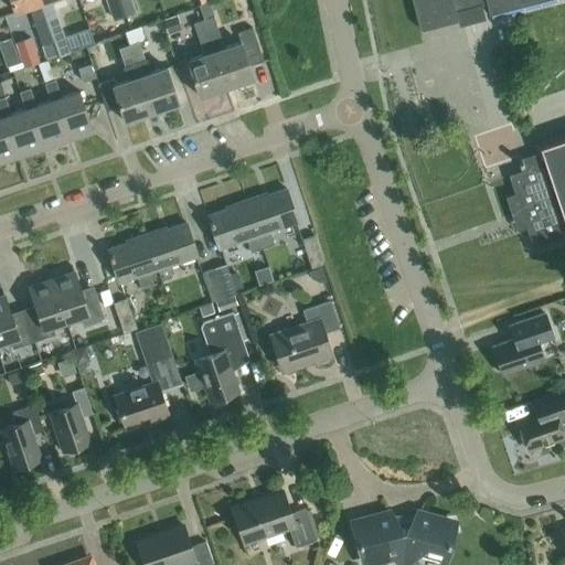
[(54,42),(39,0),(10,0),(16,12),(30,8),(34,19),(43,45),(54,42)]
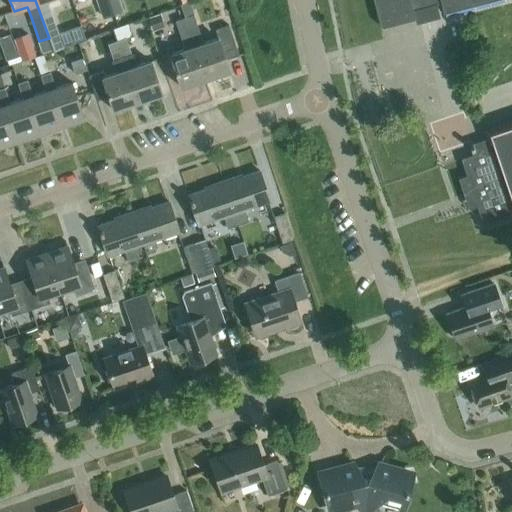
[(35,0),(49,38),(59,34),(51,10),(47,0),(35,0)]
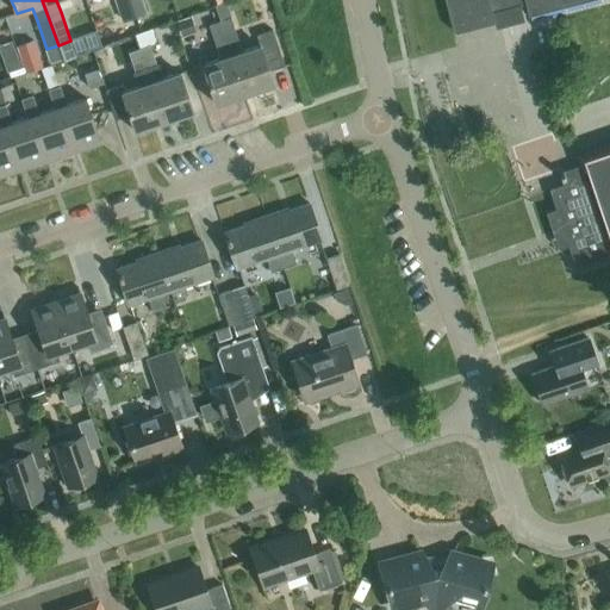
[(116,0),(124,23),(137,18),(130,0),(116,0)]
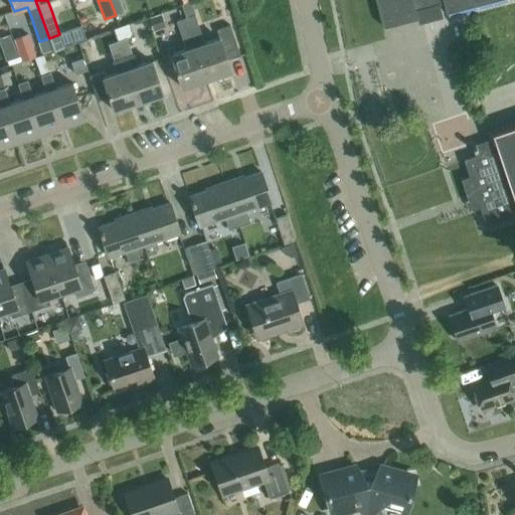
[(110,0),(116,15),(125,12),(121,0),(110,0)]
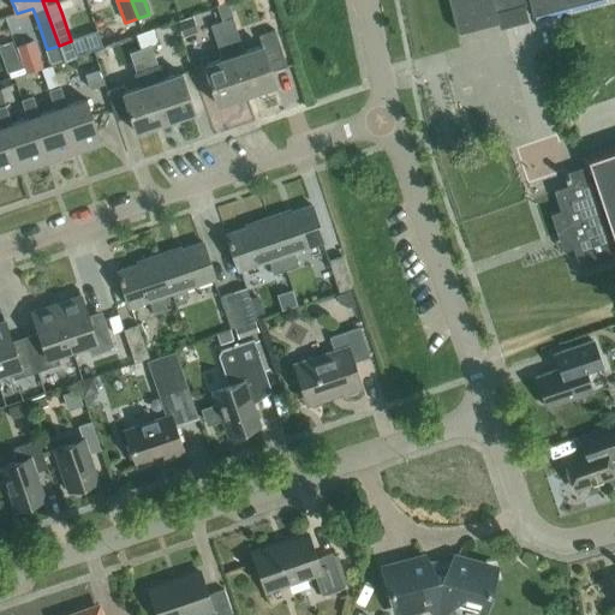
[(449,0),(458,34),(499,23),(496,13),(530,4),(532,15),(585,0),(449,0)]
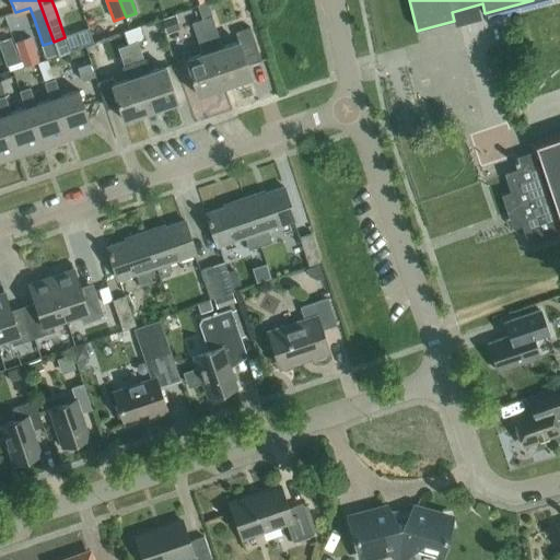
[(223,47),(212,16),(208,1),(198,4),(202,20),(224,86),(252,78),(247,66),(261,61),(251,27),(236,33),(240,43),(223,47)]
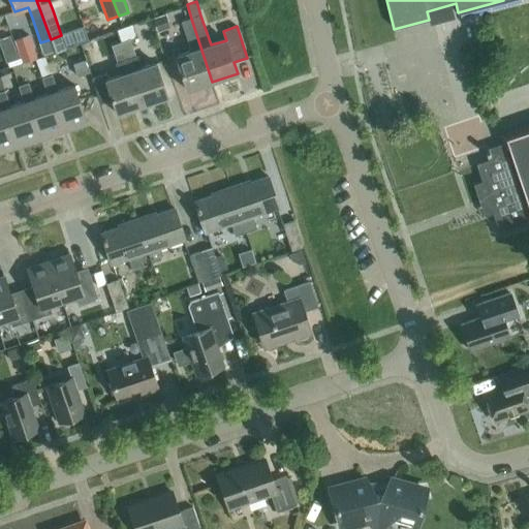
[(169,28),(165,14),(154,19),(158,32),(169,28)]
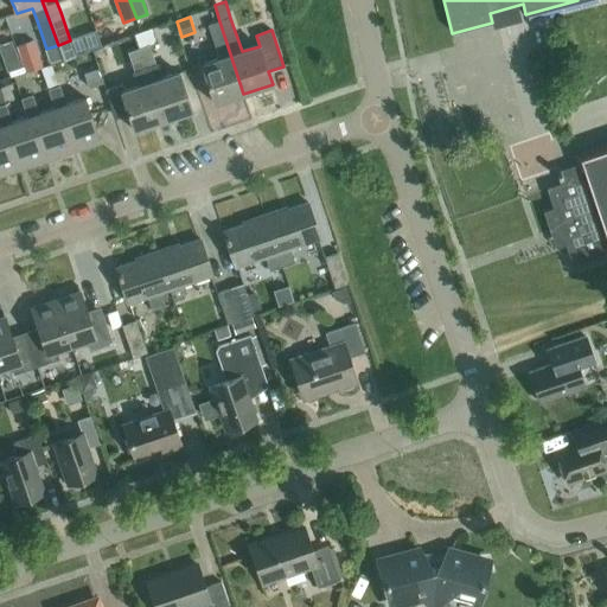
[(215,104),(243,94),(219,21),(212,24),(209,26),(221,59),(202,65),(215,104)]
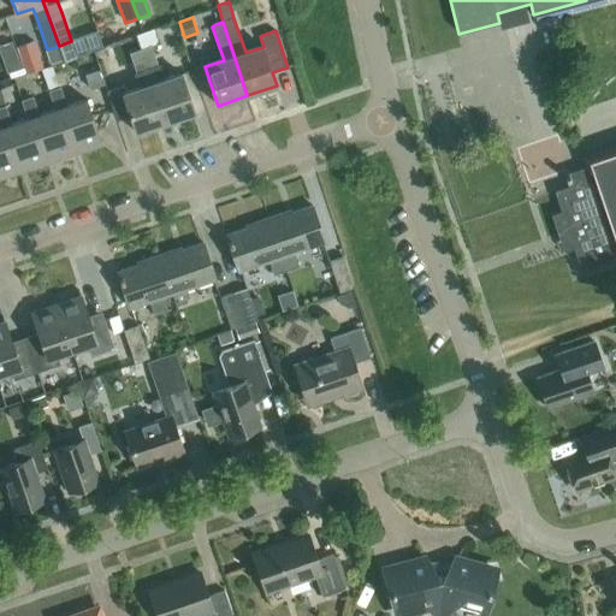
[(98,30),(84,35),(89,51),(102,47),(98,30)]
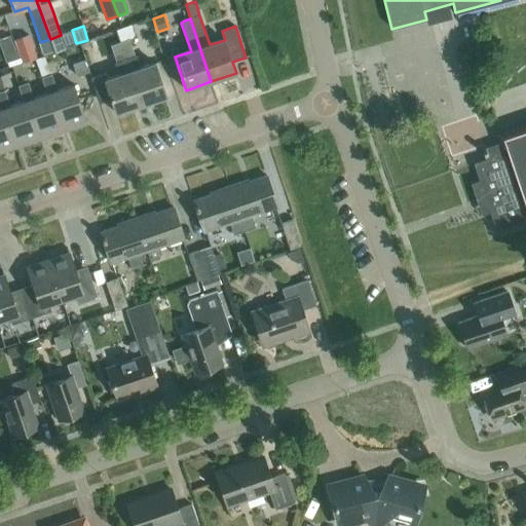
[(37,58),(29,35),(15,40),(23,63),(37,58)]
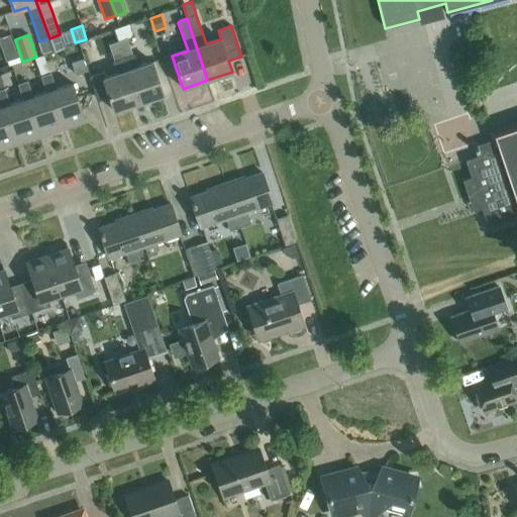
[(13,37),(0,40),(0,41),(6,61),(19,57),(13,37)]
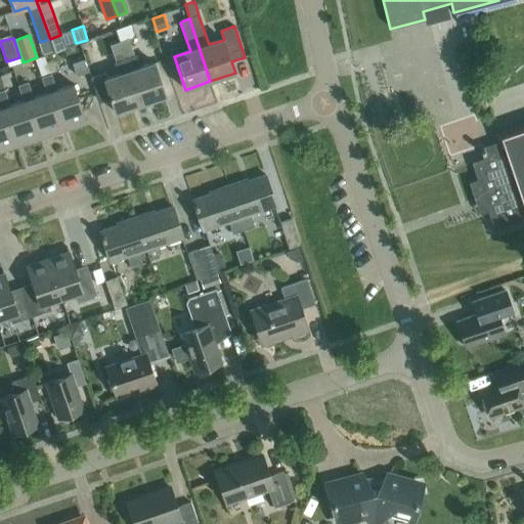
[(120,42),(125,58),(135,55),(130,39),(120,42)]
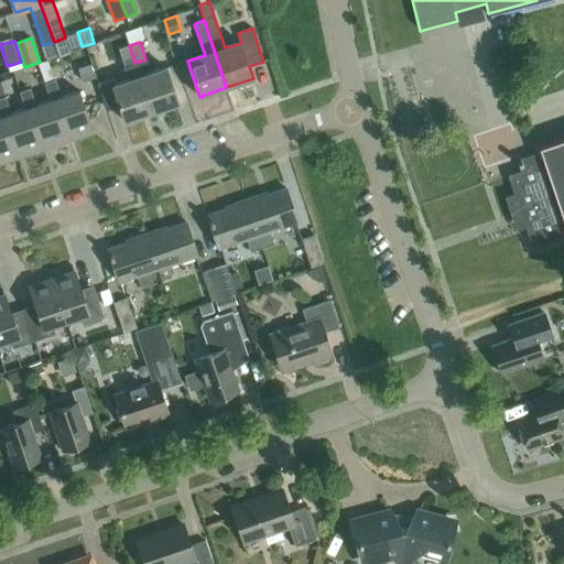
[(126,66),(134,63),(129,45),(119,49),(126,66)]
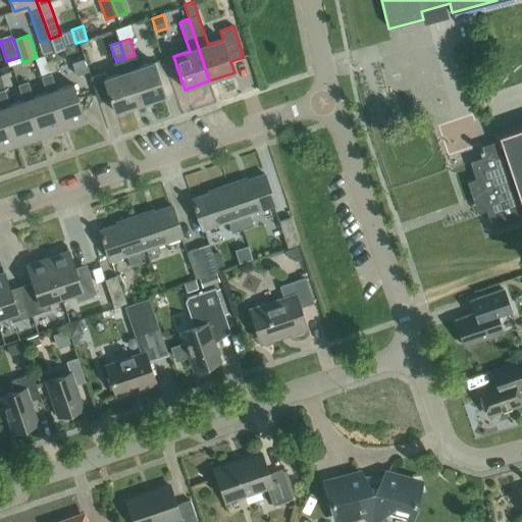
[(74,75),(93,69),(88,54),(70,60),(74,75)]
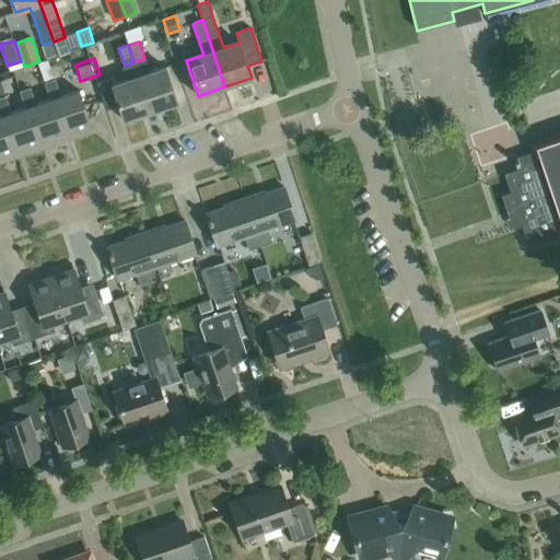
[(144,59),(133,62),(138,77),(151,112),(177,103),(165,67),(150,72),(146,60),(144,60),(144,59)]
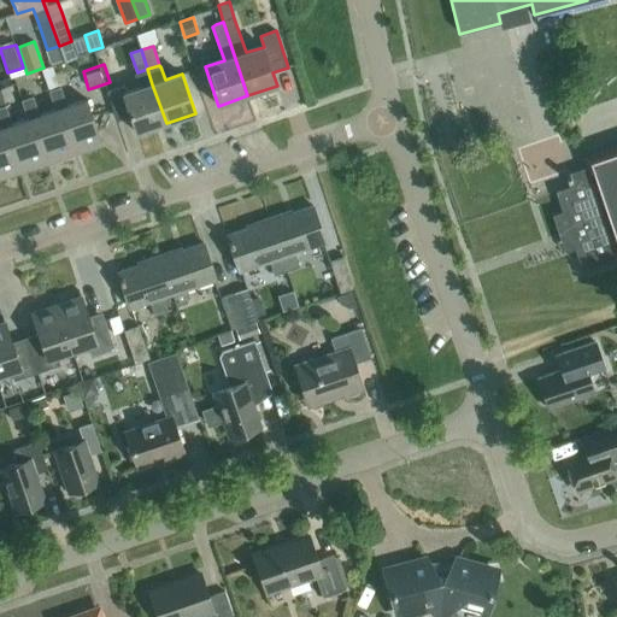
[(147,69),(137,72),(137,74),(135,74),(140,88),(123,94),(136,134),(166,123),(152,84),(147,69)]
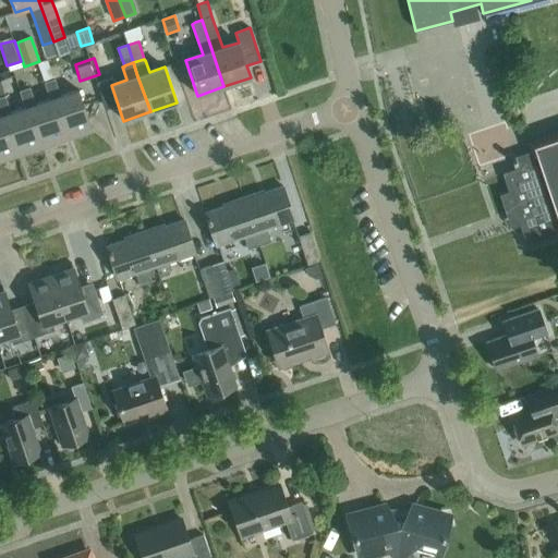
[(93,131),(79,91),(60,96),(55,80),(45,83),(50,100),(63,141),(93,131)]
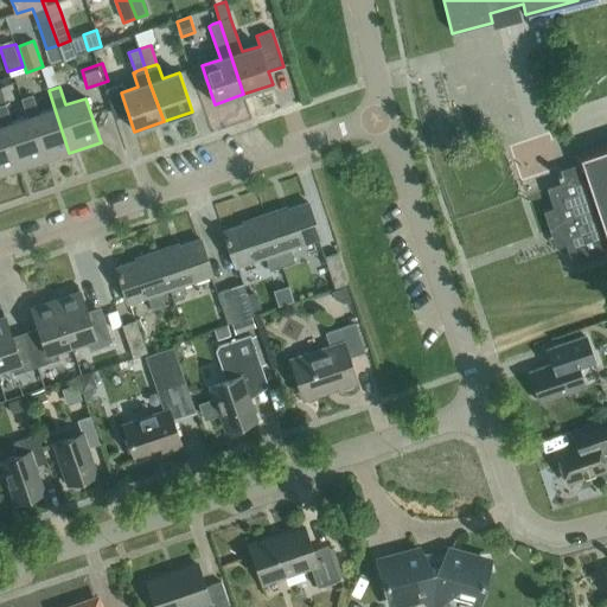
[(17,171),(44,161),(27,117),(12,123),(6,104),(0,89),(0,88),(0,125),(1,127),(17,171)]
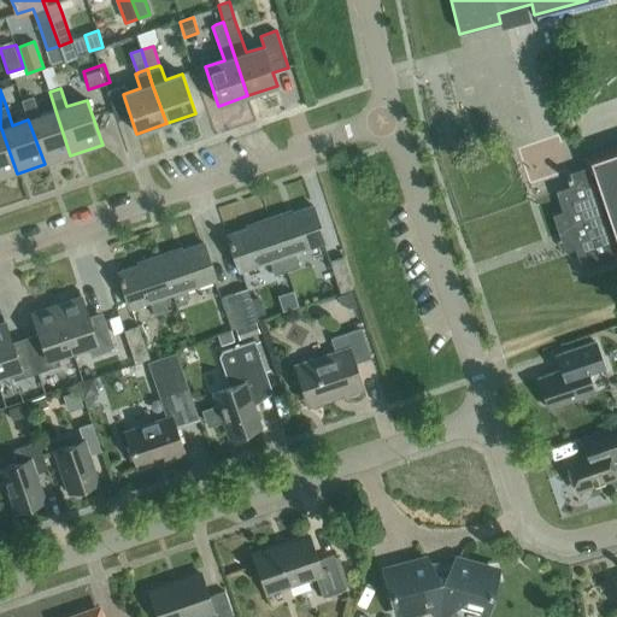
[(45,164),(70,156),(56,111),(40,116),(33,97),(22,101),(28,119),(45,164)]
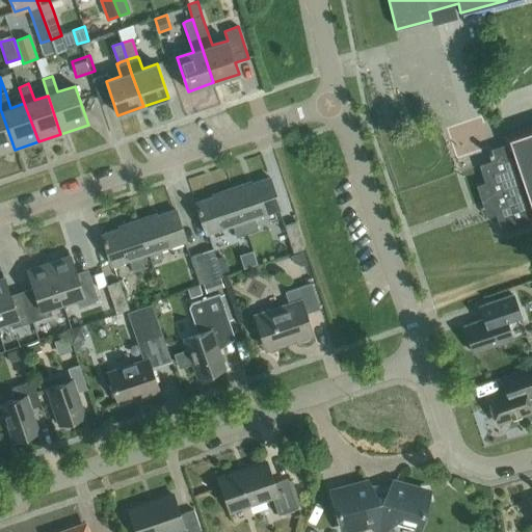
[(0,154),(15,150),(1,111),(0,111),(0,154)]
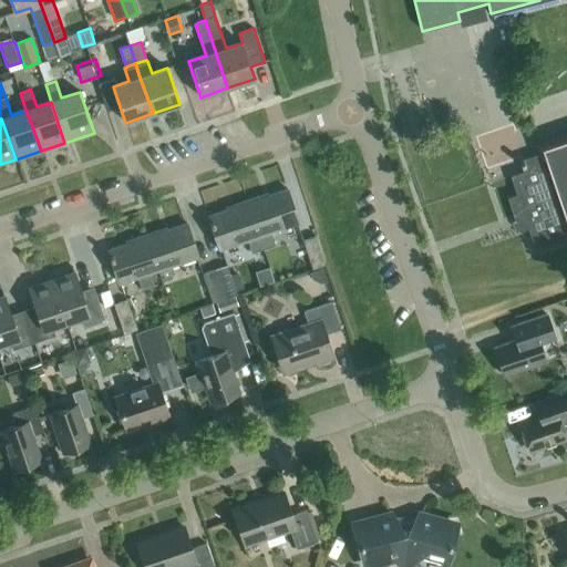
[(523,214),(533,243),(566,230),(566,140),(543,148),(544,153),(521,161),(521,163),(519,163),(522,167),(523,167),(524,172),(511,176),(517,195),(507,198),(514,217),(523,214)]
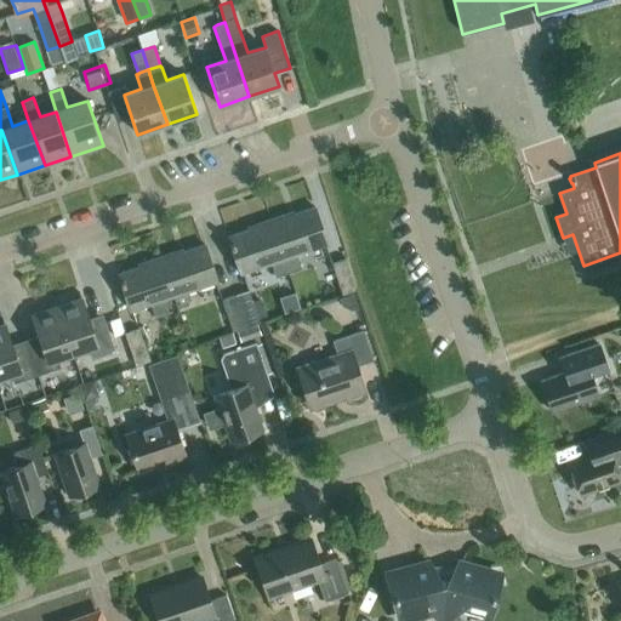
[(271,220),(289,272),(302,268),(297,255),(326,245),(318,220),(319,220),(315,208),(285,217),(284,215),(271,220)]
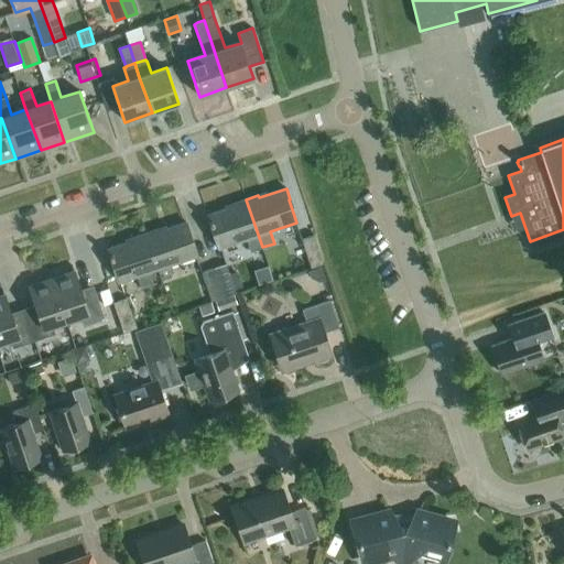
[(250,251),(262,247),(246,199),(234,204),(235,206),(207,215),(210,226),(213,225),(220,248),(247,239),(250,251)]
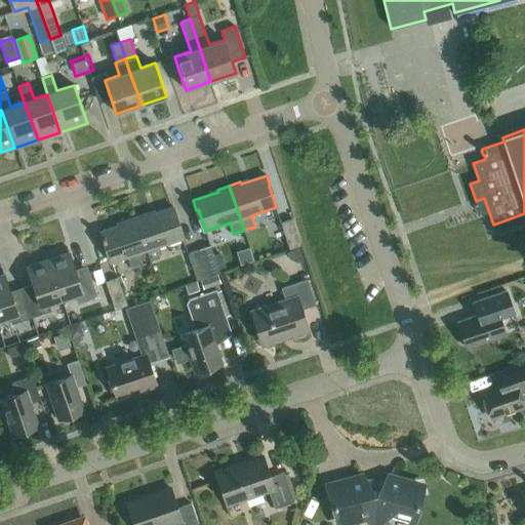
[(136,217),(148,250),(150,259),(160,255),(157,247),(183,239),(175,217),(176,216),(173,207),(148,215),(148,213),(136,217)]
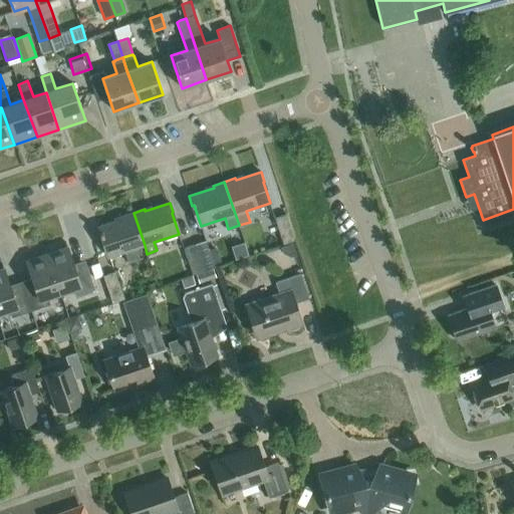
[(145,245),(134,213),(121,217),(122,219),(97,227),(101,237),(102,236),(109,257),(125,252),(129,262),(140,259),(137,248),(145,245)]
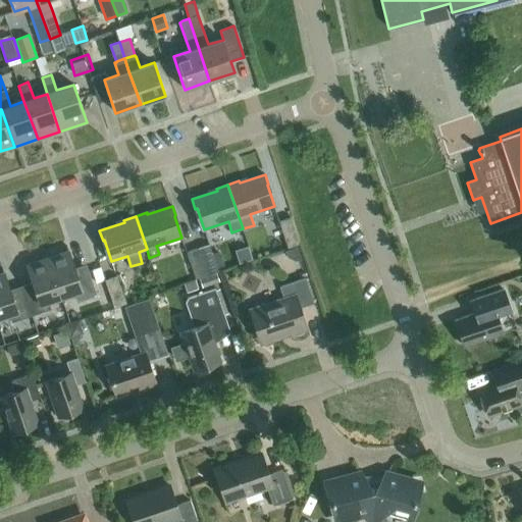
[(289,248),(300,244),(291,217),(278,221),(289,248)]
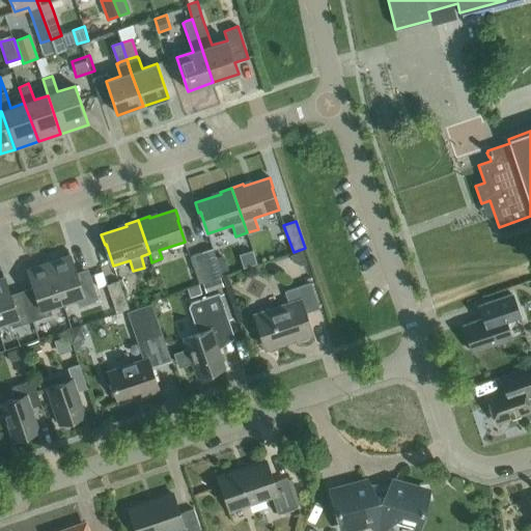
[(201,252),(211,280),(220,278),(223,277),(213,249),(201,252)]
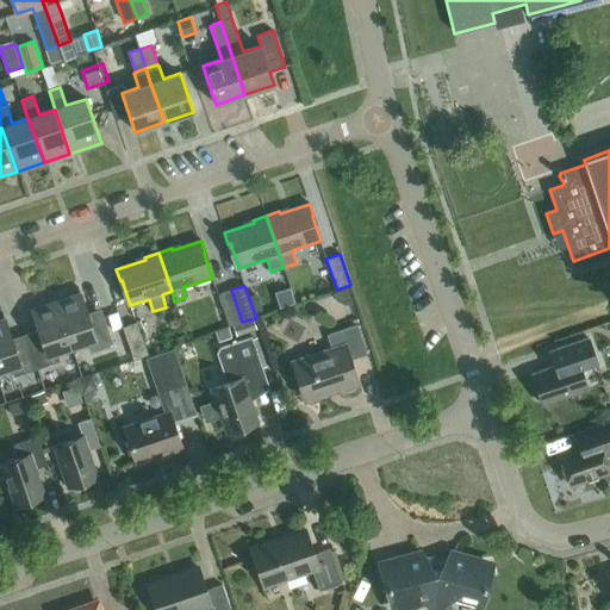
[(54,296),(72,347),(86,342),(89,352),(112,343),(104,316),(89,321),(79,288),(54,296)]
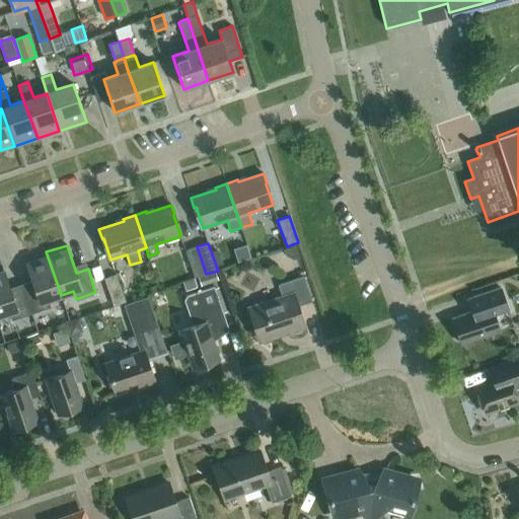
[(299,257),(295,245),(284,249),(285,255),(293,260),(299,257)]
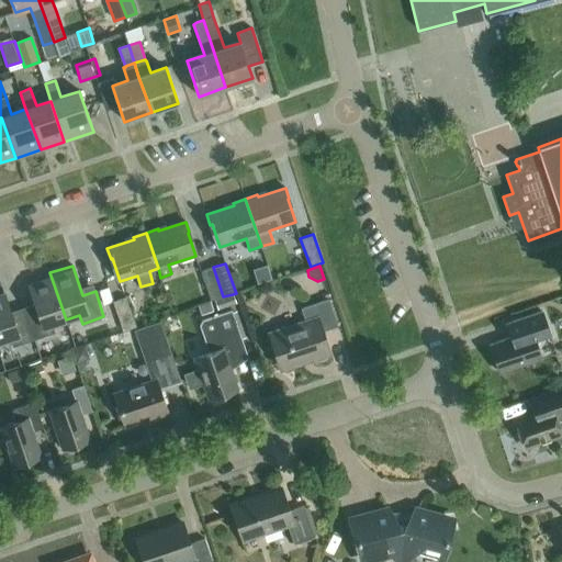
[(214,300),(223,296),(213,267),(202,271),(211,301),(214,300)]
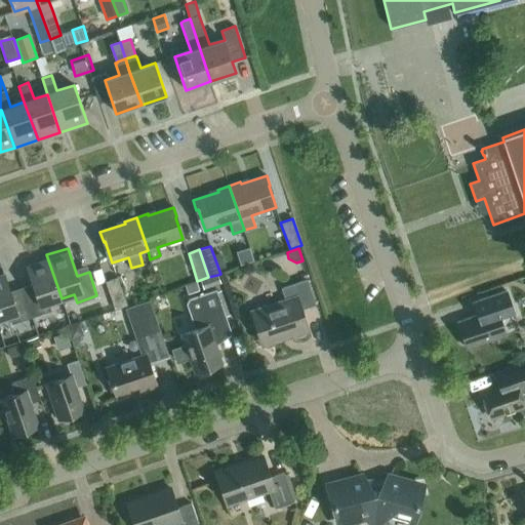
[(24,294),(32,318),(51,311),(48,303),(62,298),(46,254),(26,261),(35,290),(24,294)]
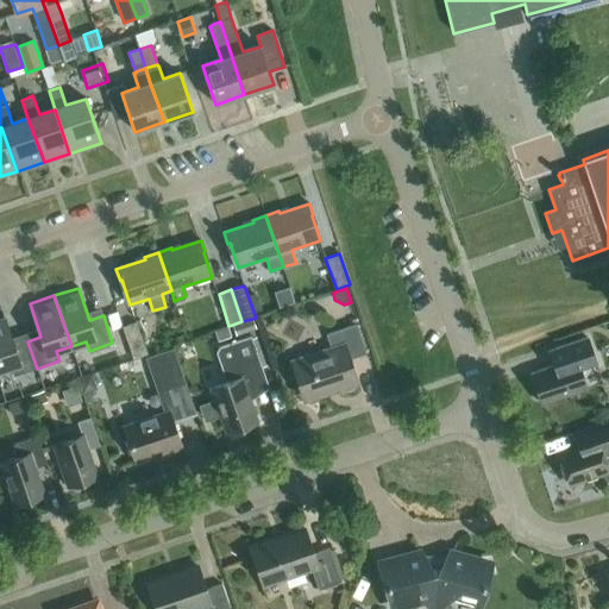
[(118,312),(107,315),(112,330),(123,327),(118,312)]
